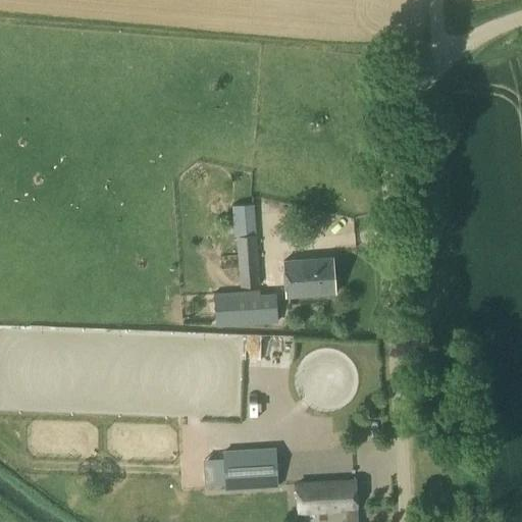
[(260,285),(254,204),(220,206),(222,238),(218,239),(220,256),(237,255),(239,288),(260,285)]
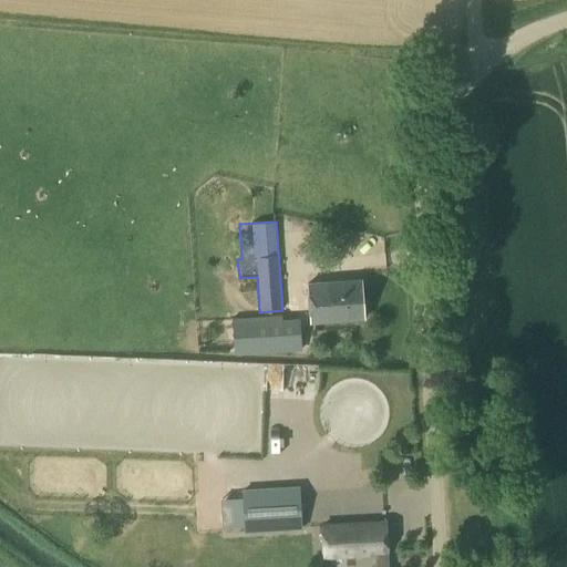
[(308,321),(361,319),(359,281),(306,285),(308,321)]
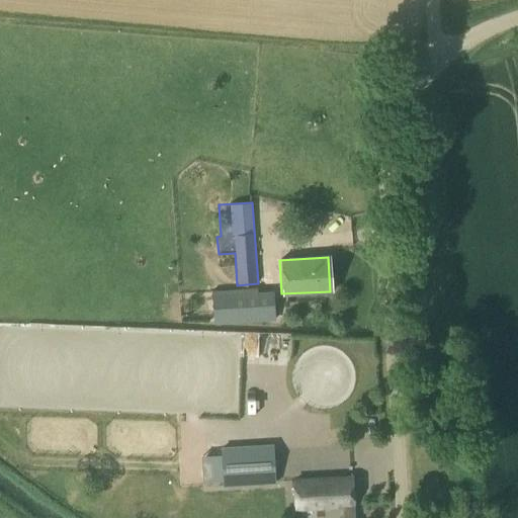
[(258,292),(257,287),(211,291),(213,326),(275,322),(273,290),(258,292)]
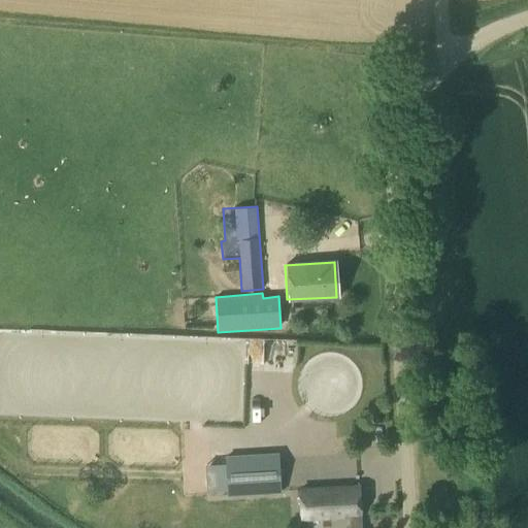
[(278,455),(225,458),(227,495),(281,492),(278,455)]
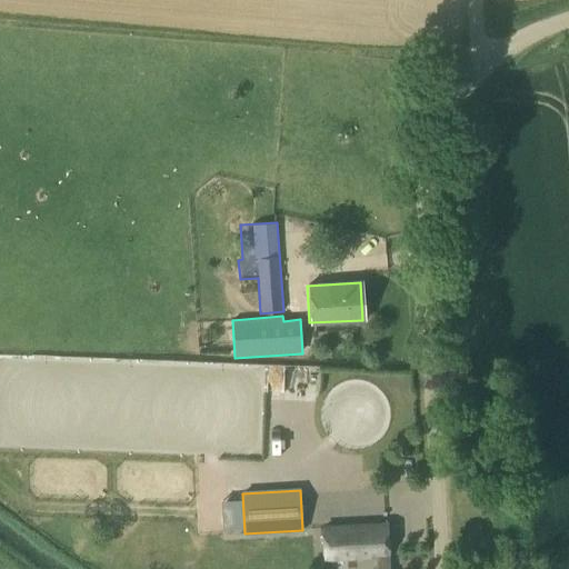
[(381,520),(328,523),(330,561),(383,558),(381,520)]
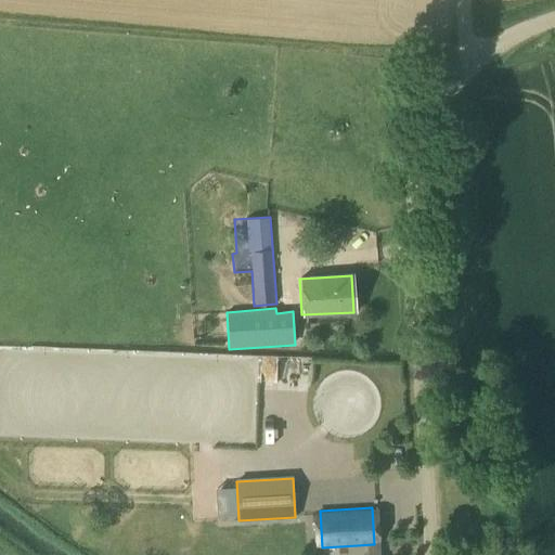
[(202,554),(204,550),(179,543),(176,554),(202,554)]
